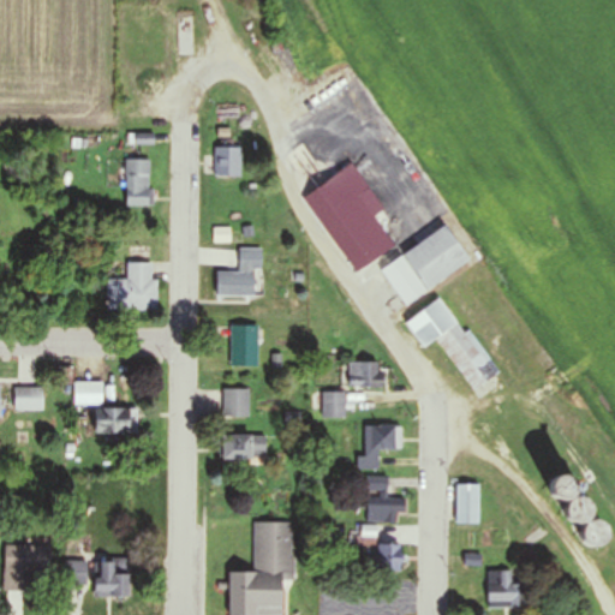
[(135,145),(151,145),(153,136),(135,135),(135,145)]
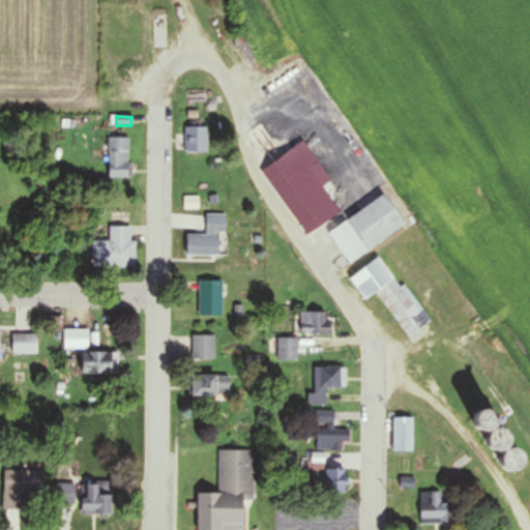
[(208,152),(208,127),(183,127),(183,152),(208,152)]
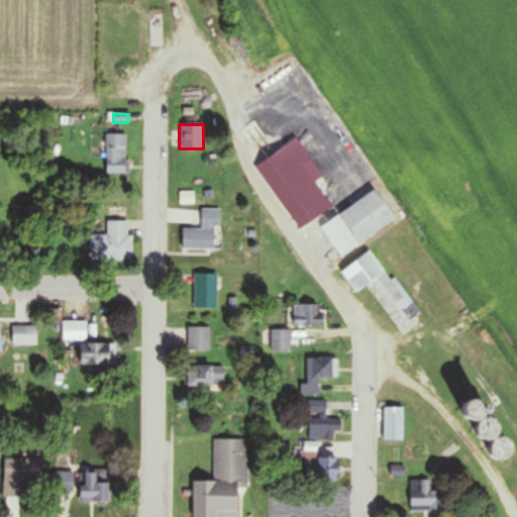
[(105,174),(127,174),(127,134),(105,134),(105,174)]
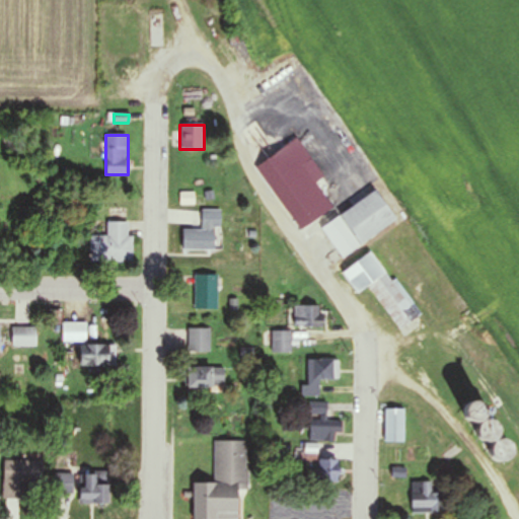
[(324,178),(298,138),(255,165),(298,230),(332,208),(316,183),(324,178)]
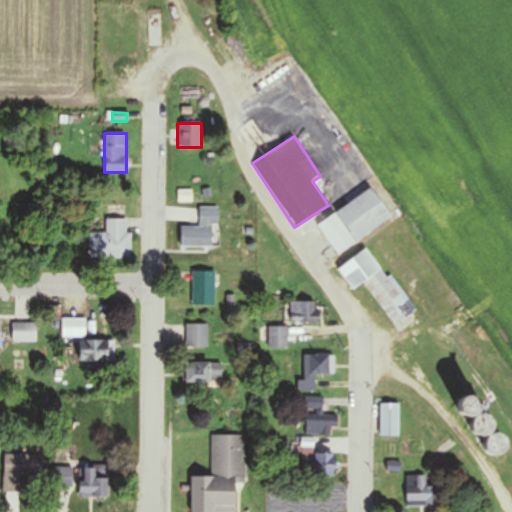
[(316,224),(336,254),(390,218),(370,188),(316,224)]
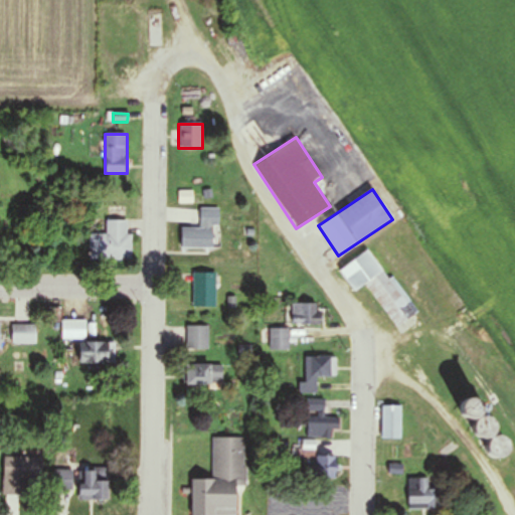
[(181,248),(213,248),(213,226),(219,226),(219,208),(200,208),(200,227),(181,227),(181,248)]
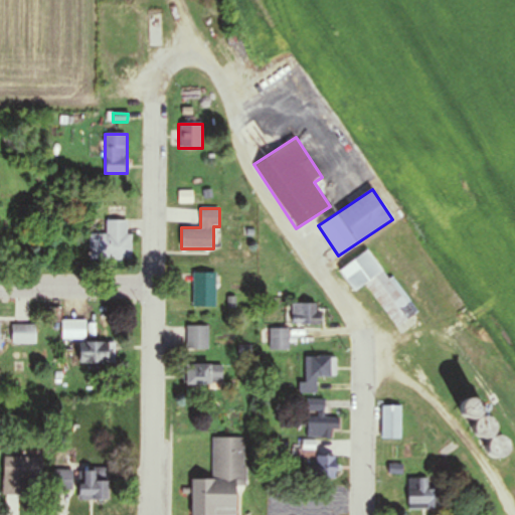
[(89,260),(130,260),(130,220),(107,220),(107,234),(89,234),(89,260)]
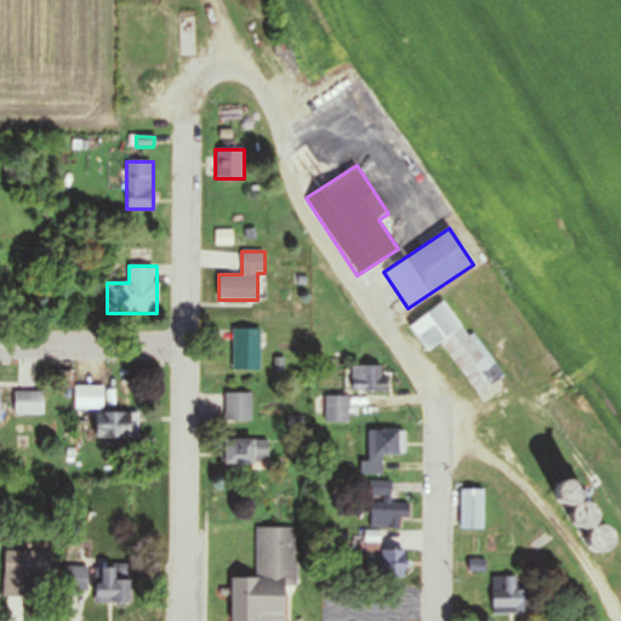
[(442,343),(478,396),(503,377),(469,329),(478,323),(457,292),(409,326),(427,353),(442,343)]
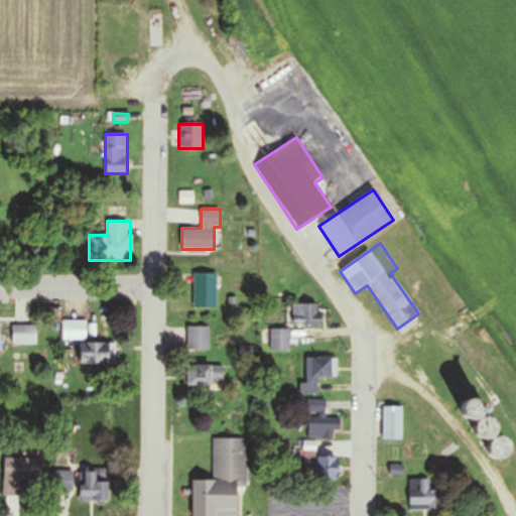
[(217,272),(192,272),(192,308),(217,308),(217,272)]
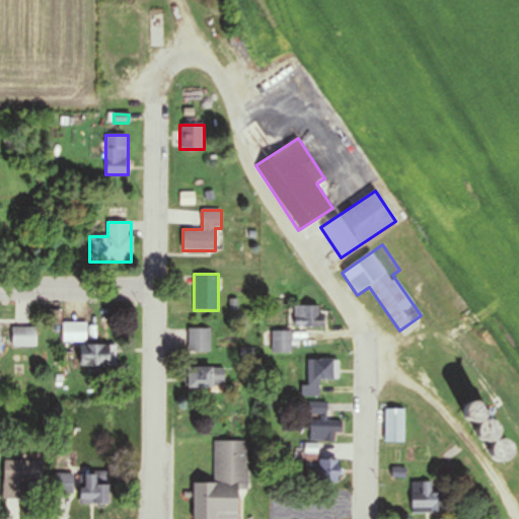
[(293,305),(293,326),(321,327),(321,306),(293,305)]
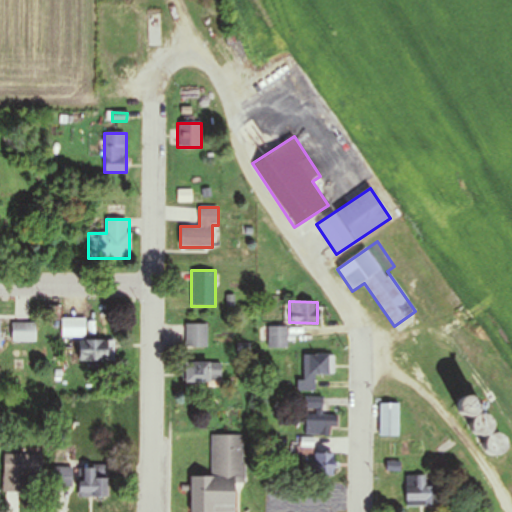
[(61,338),(86,338),(86,318),(61,318),(61,338)]
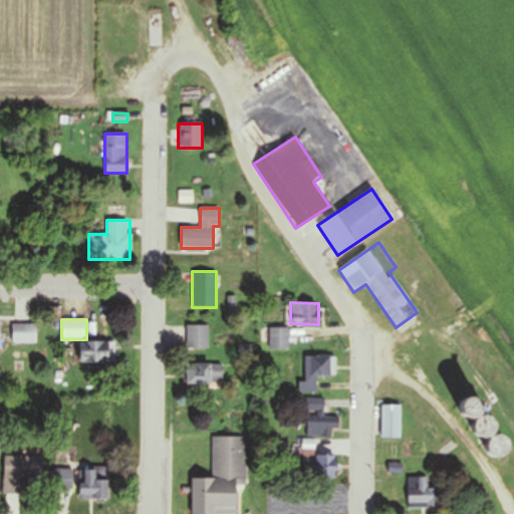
[(37,343),(36,324),(11,324),(12,344),(37,343)]
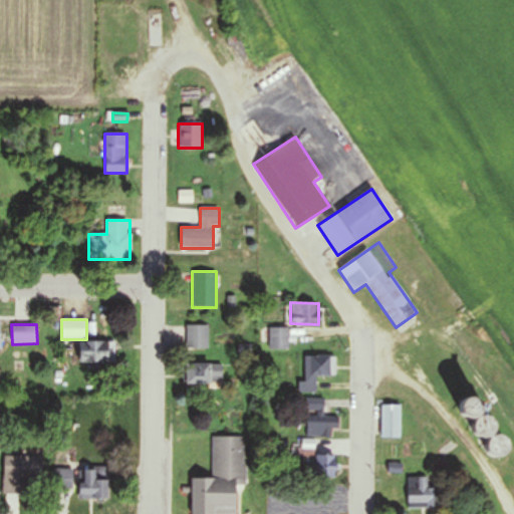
[(208,348),(209,325),(187,325),(186,348),(208,348)]
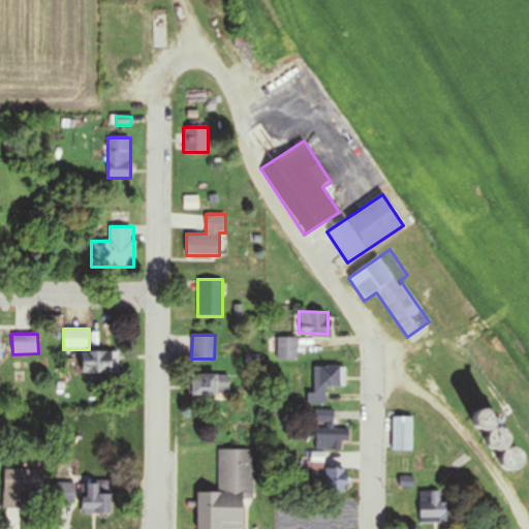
[(297,338),(277,337),(277,360),(297,360),(297,338)]
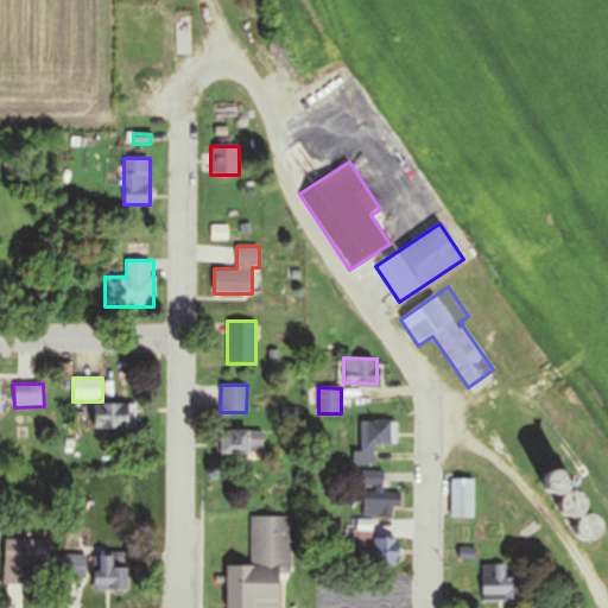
[(135,404),(92,404),(92,430),(135,430),(135,404)]
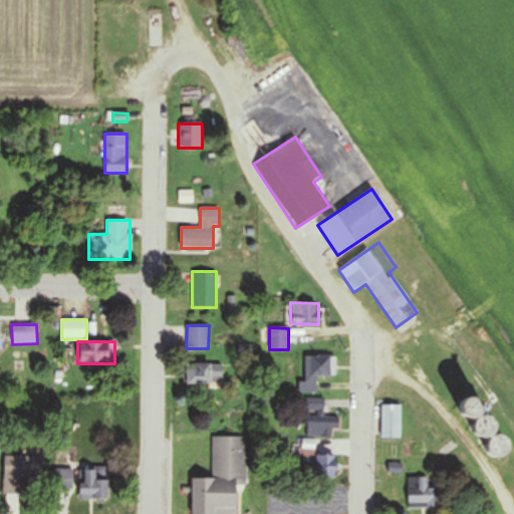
[(304,380),(298,380),(298,393),(317,393),(317,376),(330,376),(330,355),(304,355),(304,380)]
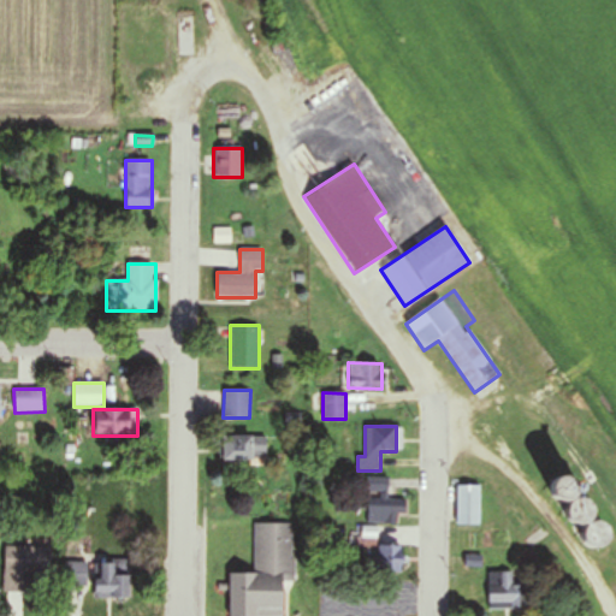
[(266,461),(266,437),(221,437),(221,461),(266,461)]
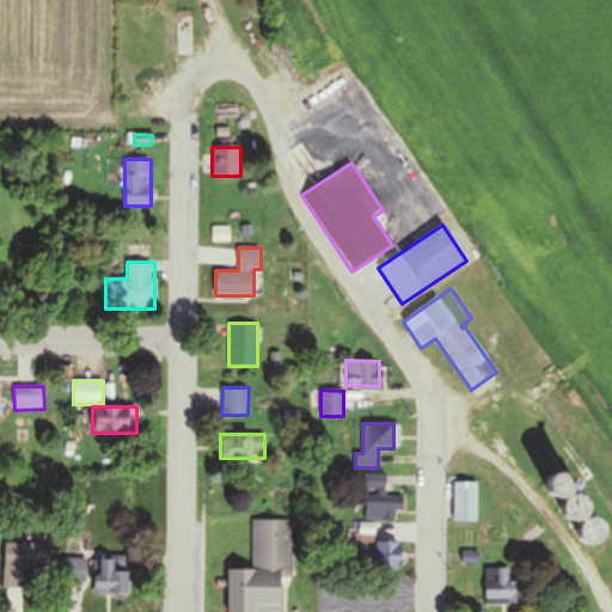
[(365,520),(401,520),(401,495),(385,495),(385,475),(365,475),(365,520)]
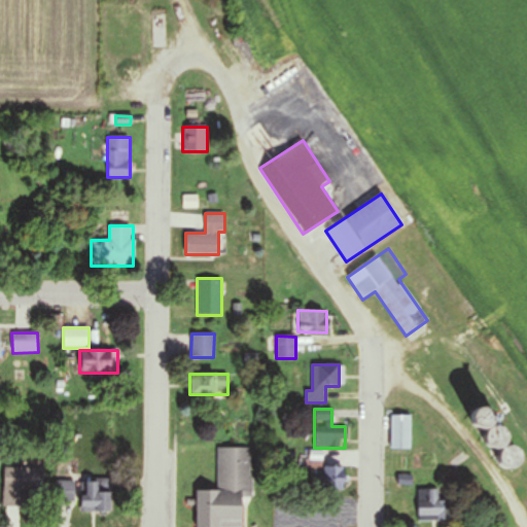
[(411,416),(391,416),(391,450),(411,450),(411,416)]
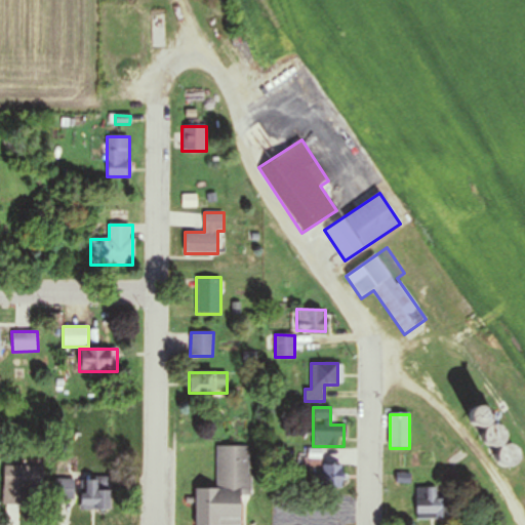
[(240,524),(240,495),(252,495),(251,446),(216,446),(216,489),(204,489),(204,524),(240,524)]
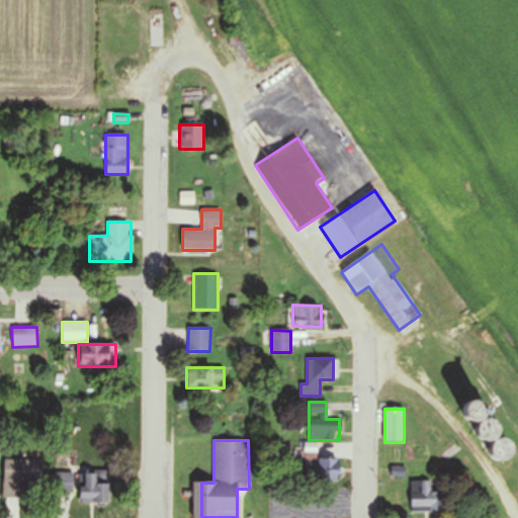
[(337,460),(317,459),(317,444),(301,443),(301,460),(315,460),(315,481),(336,482),(337,460)]
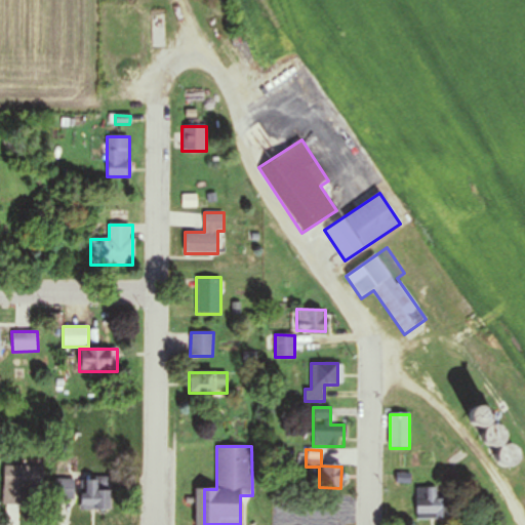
[(4,507),(29,507),(29,496),(41,496),(41,468),(4,468),(4,507)]
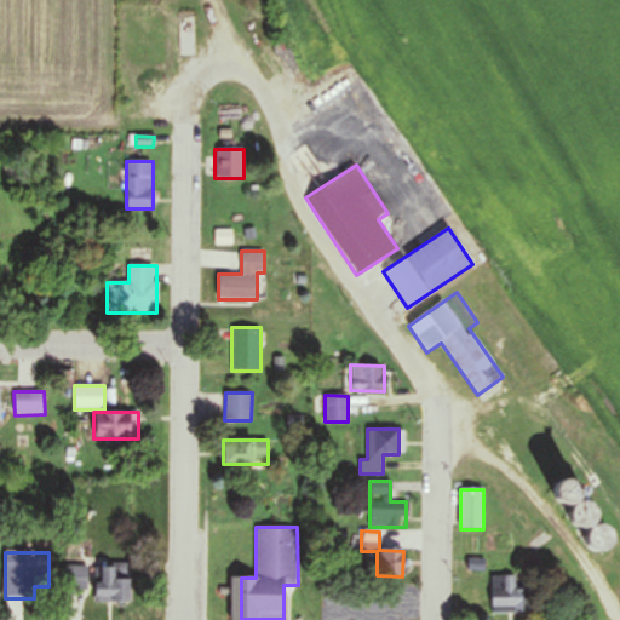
[(103,580),(93,580),(93,604),(130,604),(130,568),(103,568),(103,580)]
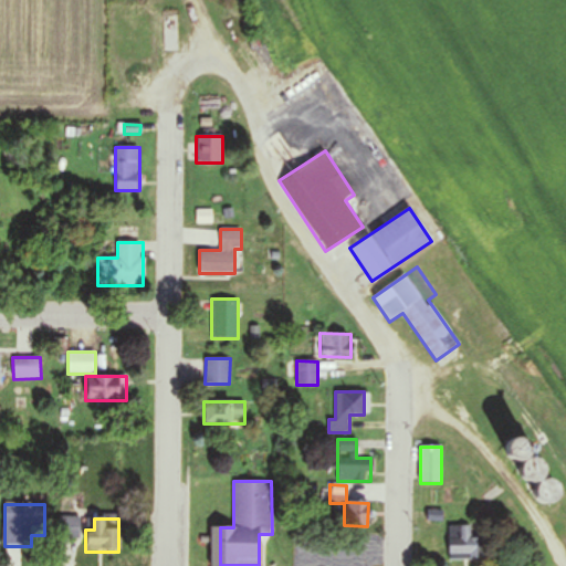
[(448,526),(448,561),(481,561),(481,526),(448,526)]
